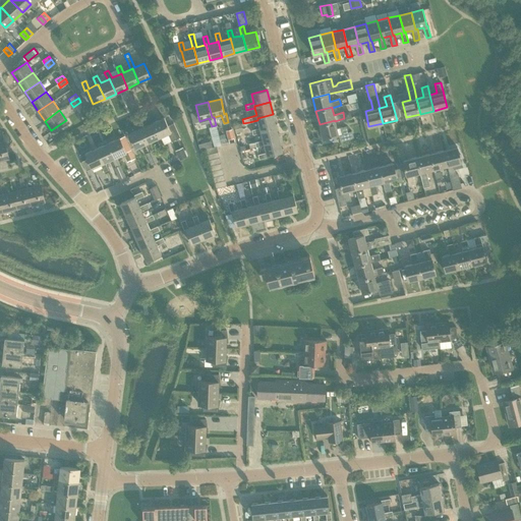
[(252,134),(261,132),(261,130),(276,126),(273,114),(257,118),(257,120),(259,127),(251,129),(252,134)]
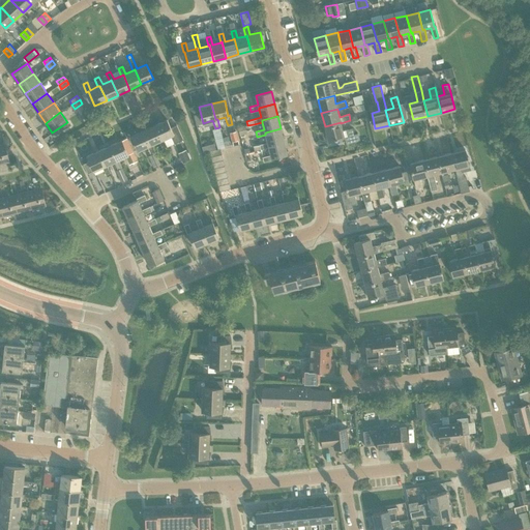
[(162,140),(164,139),(171,136),(174,143),(178,141),(175,133),(173,134),(167,119),(154,124),(162,140)]
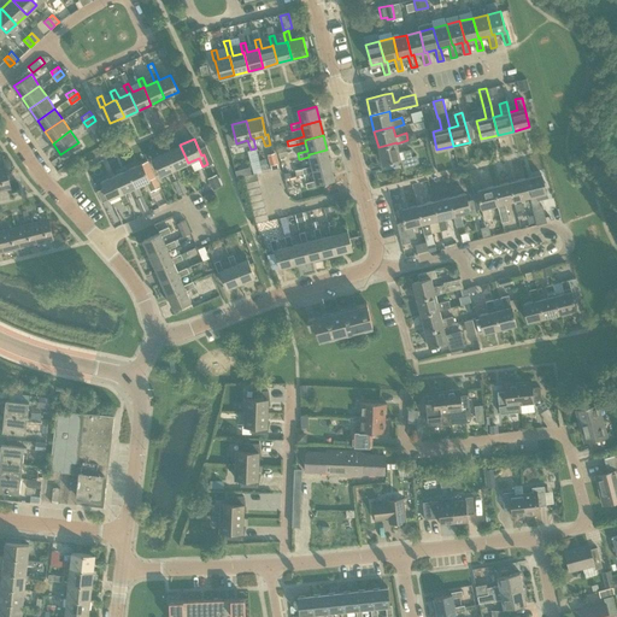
[(397,142),(378,147),(382,164),(400,159),(403,168),(418,163),(416,156),(412,156),(410,150),(399,152),(397,144),(397,142)]
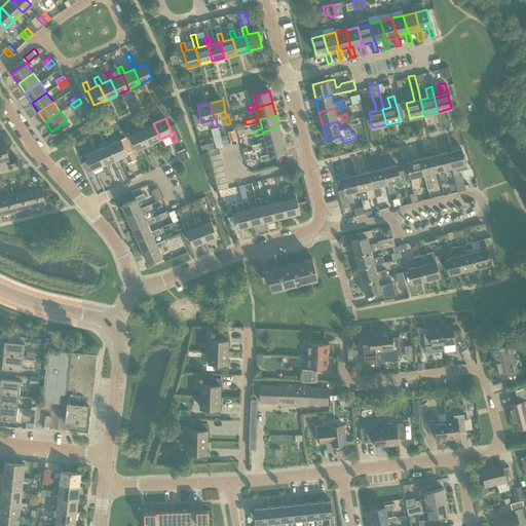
[(165,145),(162,138),(160,139),(153,123),(142,129),(149,144),(150,143),(157,140),(161,147),(165,145)]
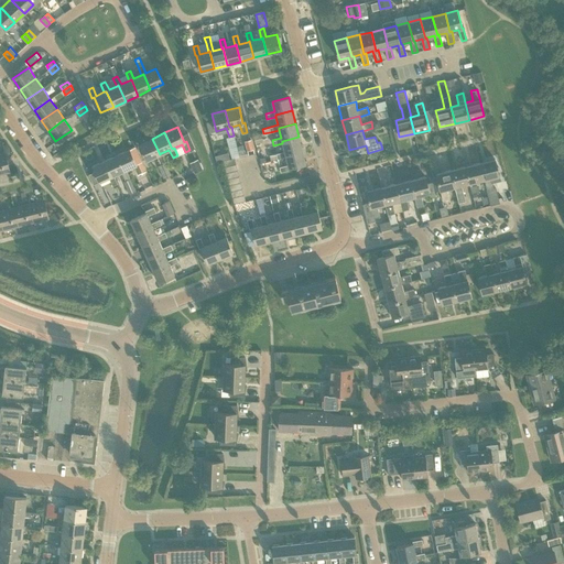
[(263,141),(261,133),(253,136),(256,143),(263,141)]
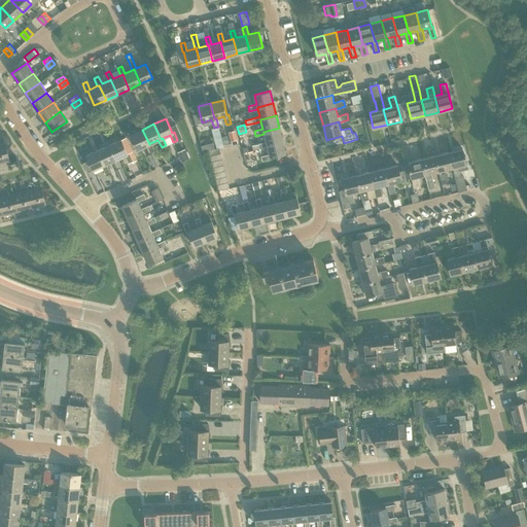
[(264,132),(264,134),(266,141),(257,143),(259,148),(268,146),(267,144),(282,140),(279,128),(264,132)]
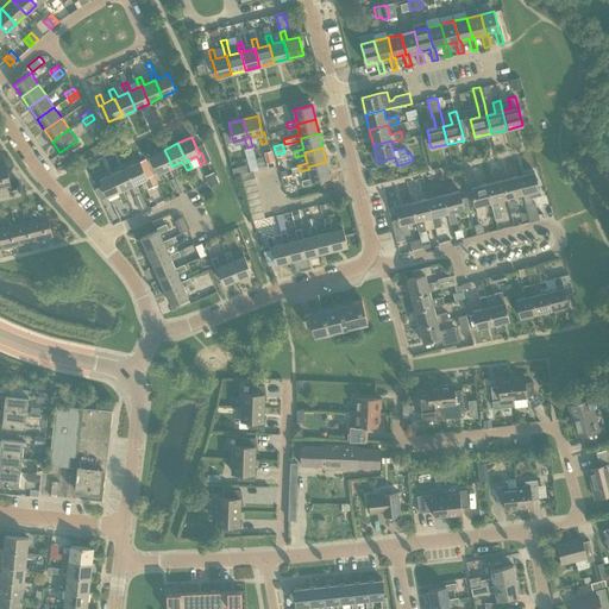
[(173,167),(164,150),(151,156),(158,173),(169,168),(174,177),(179,175),(174,165),(173,167)]
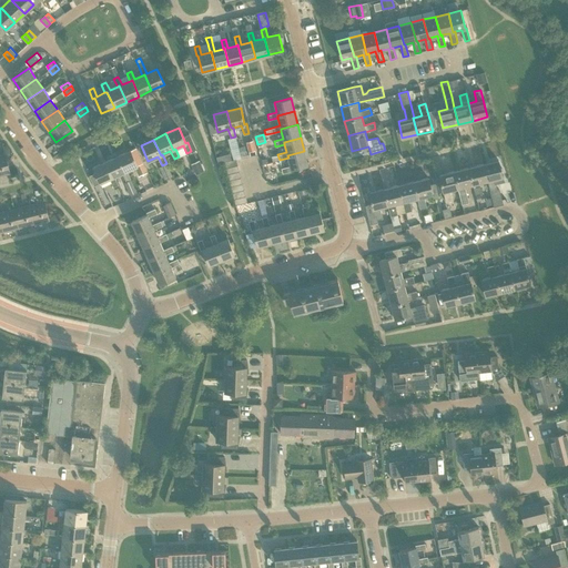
[(255,150),(253,140),(246,142),(249,151),(255,150)]
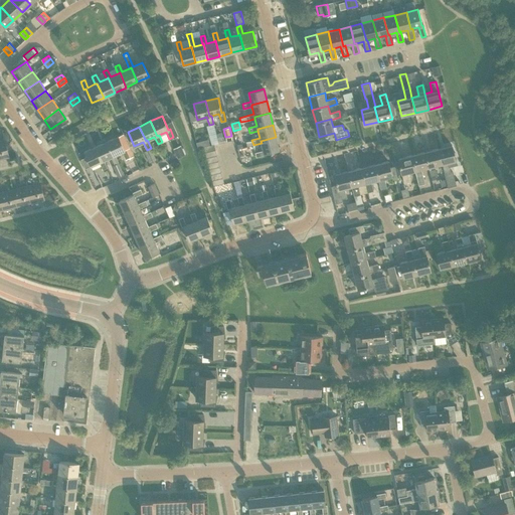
[(113,156),(115,155),(122,152),(126,159),(130,157),(126,149),(125,150),(118,136),(107,141),(113,156)]
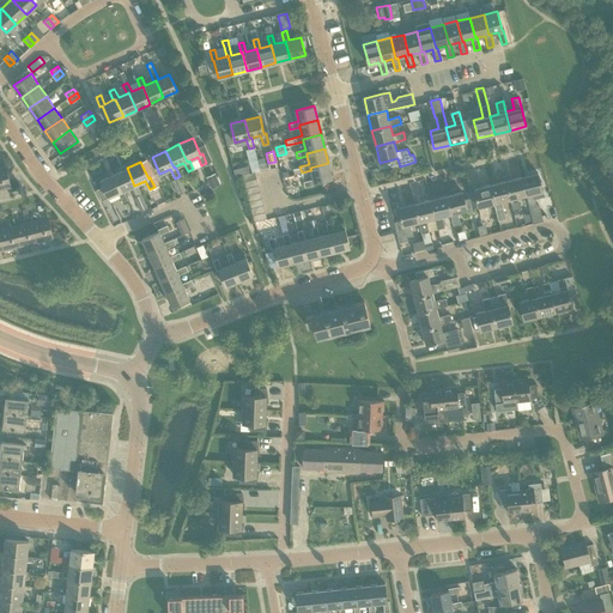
[(332,177),(328,163),(310,168),(311,170),(313,178),(303,181),(305,187),(315,184),(315,182),(332,177)]
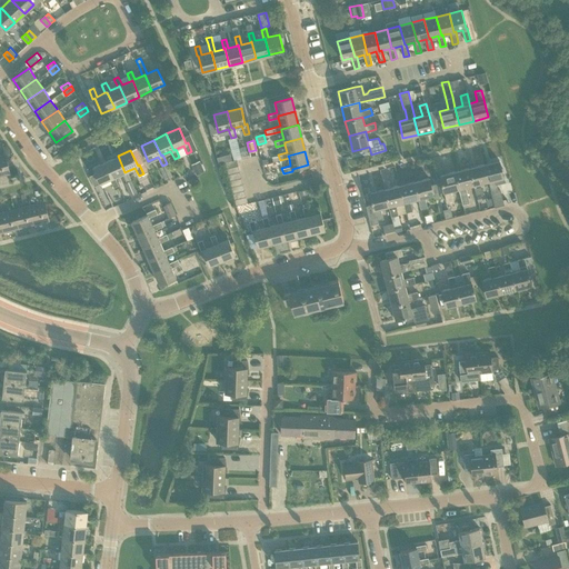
[(0,155),(0,175),(10,173),(5,155),(0,155)]
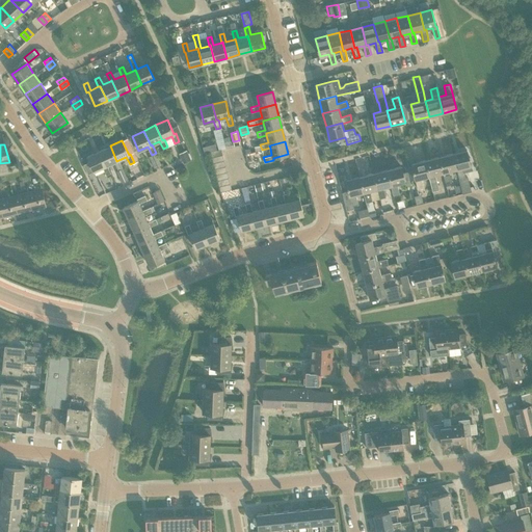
[(122,167),(118,160),(116,161),(110,145),(99,151),(105,166),(107,165),(114,162),(117,169),(116,170),(122,183),(128,180),(122,167)]
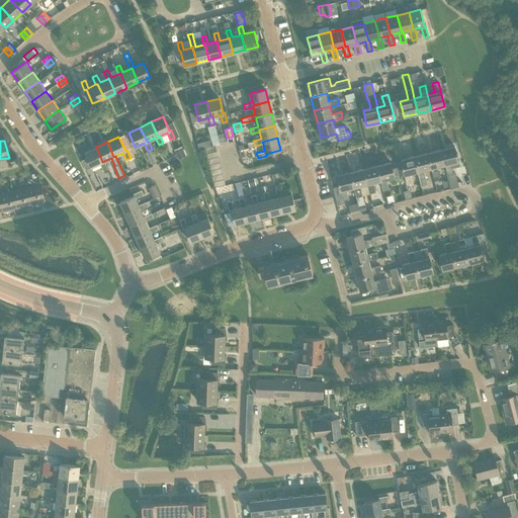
[(204,148),(206,153),(217,151),(216,145),(204,148)]
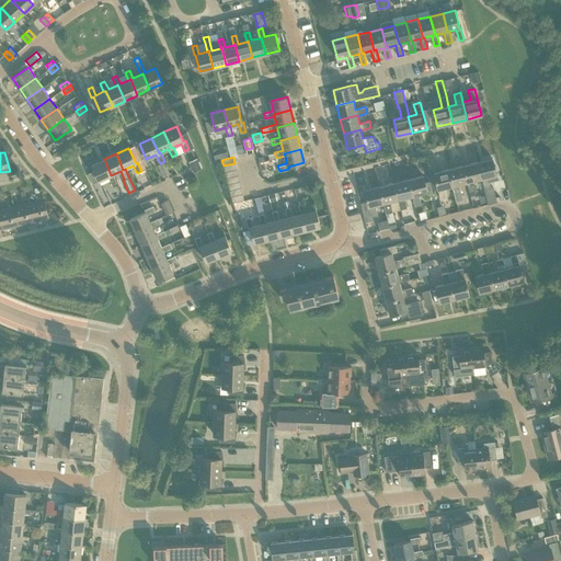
[(481,179),(483,189),(490,186),(488,176),(496,174),(492,158),(478,161),(481,179)]
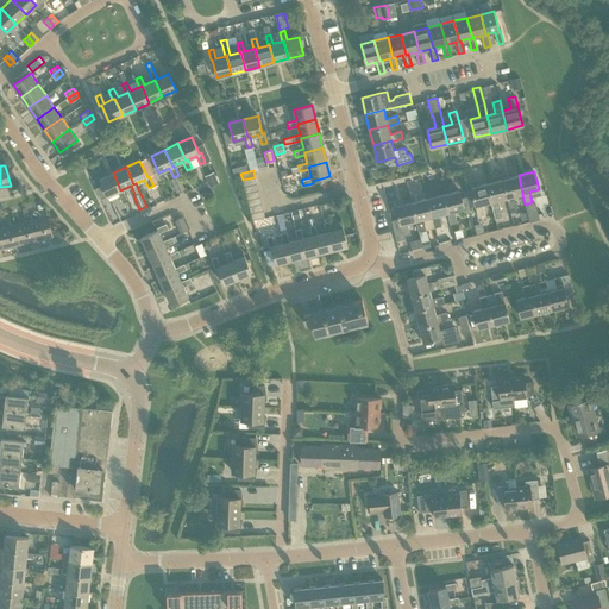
[(120,190),(113,173),(99,180),(107,196),(118,192),(121,200),(126,199),(123,189),(120,190)]
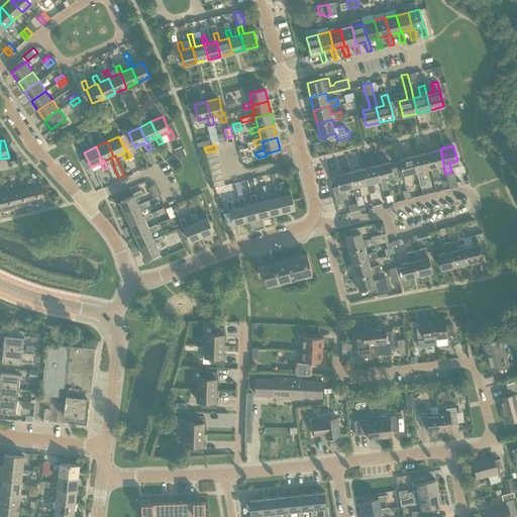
[(157,160),(151,148),(145,151),(150,163),(157,160)]
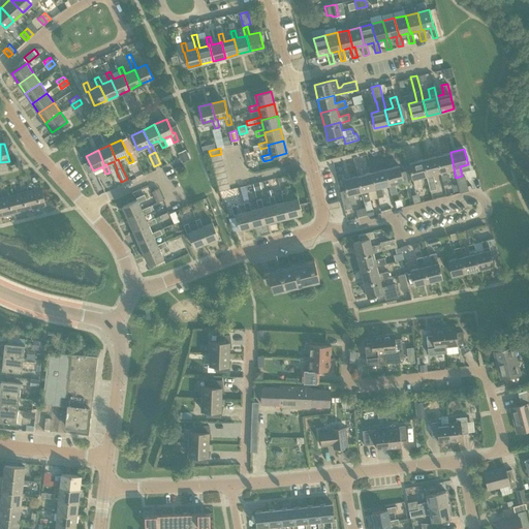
[(440,172),(442,181),(448,180),(446,170),(454,168),(450,152),(436,156),(440,172)]
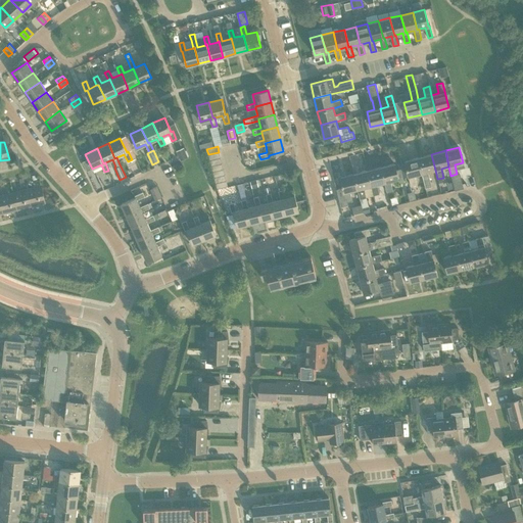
[(208,154),(209,160),(221,157),(219,152),(208,154)]
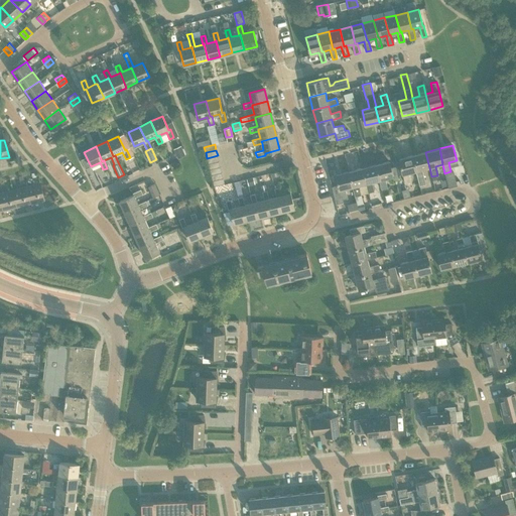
[(425,152),(412,155),(416,170),(418,179),(419,184),(425,183),(424,178),(422,169),(429,167),(425,152)]
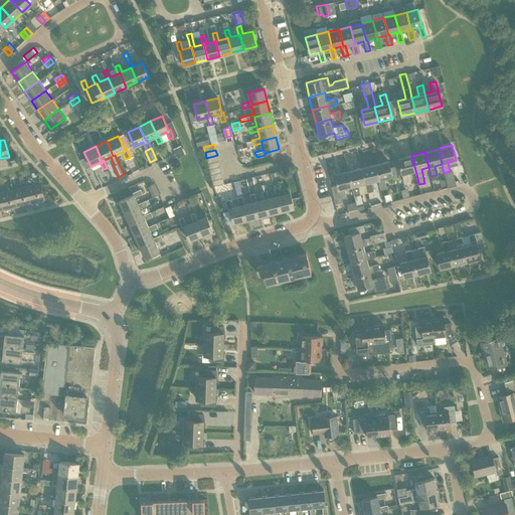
[(206,158),(207,164),(218,161),(217,155),(206,158)]
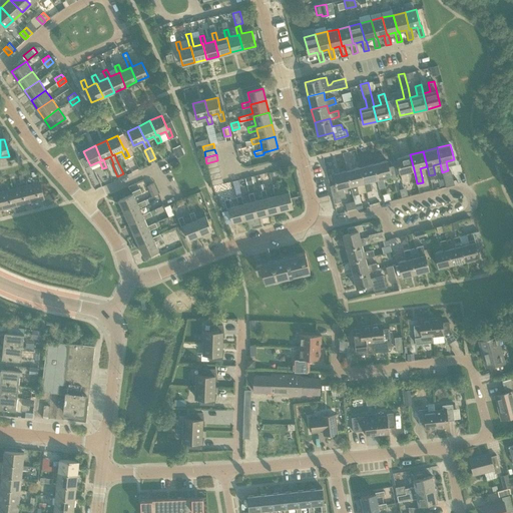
[(414,169),(410,154),(397,157),(403,182),(409,180),(406,171),(414,169)]
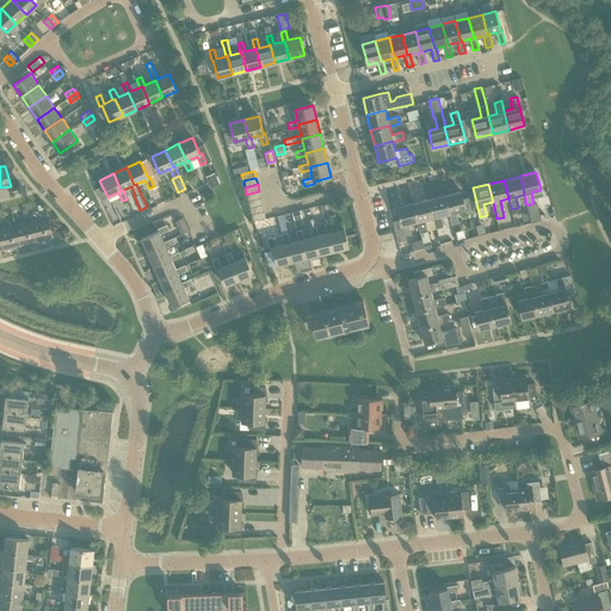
[(246,195),(248,201),(260,197),(259,191),(246,195)]
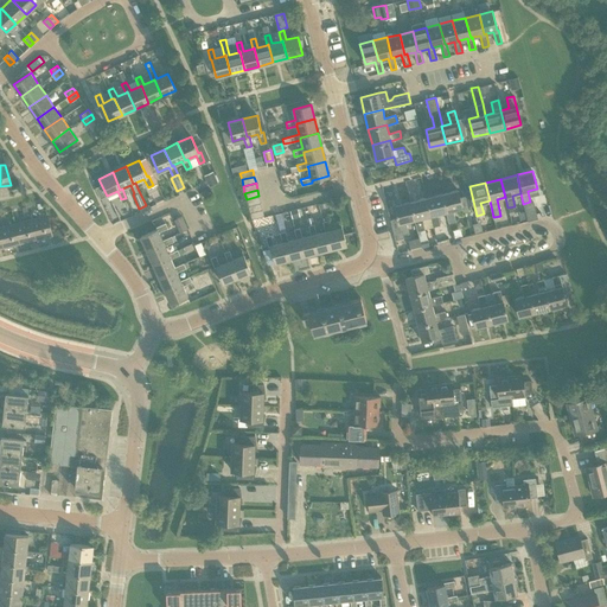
[(458,190),(441,193),(446,211),(446,212),(448,223),(455,221),(453,210),(462,208),(464,212),(470,211),(466,196),(460,197),(458,190)]
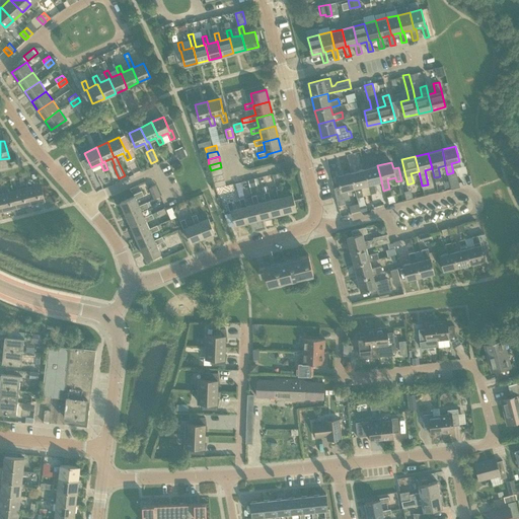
[(381,180),(377,165),(364,168),(368,184),(370,194),(376,192),(374,182),(381,181),(381,180)]
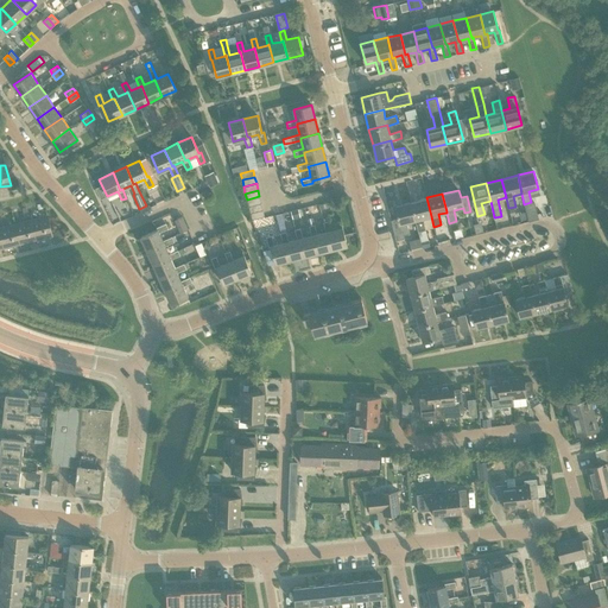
[(247,200),(248,207),(261,203),(259,196),(247,200)]
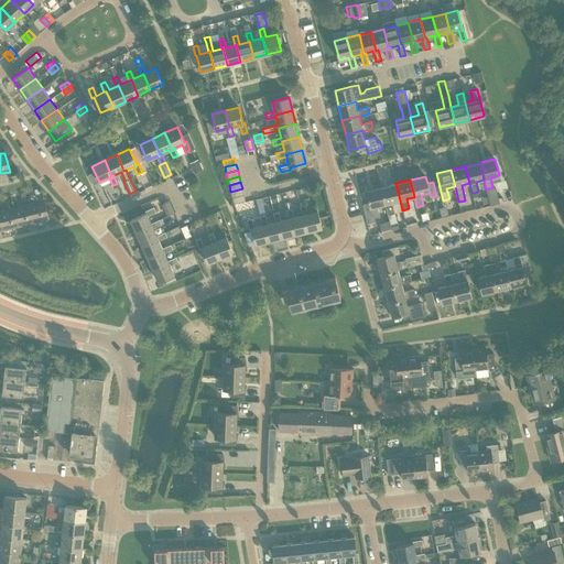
[(386,204),(384,204),(388,214),(394,213),(392,203),(400,201),(396,183),(381,187),(386,204)]
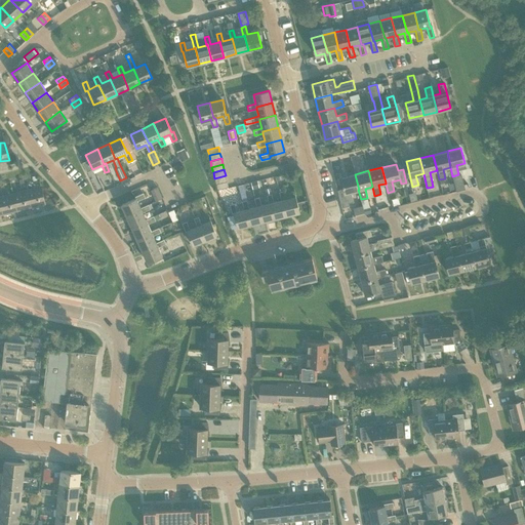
[(351,192),(358,190),(359,190),(355,174),(340,177),(348,203),(354,201),(351,192)]
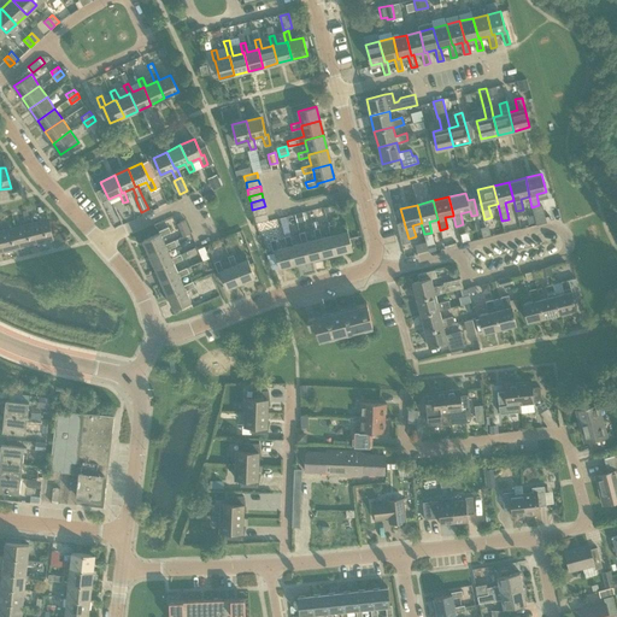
[(252,210),(254,216),(266,213),(265,206),(252,210)]
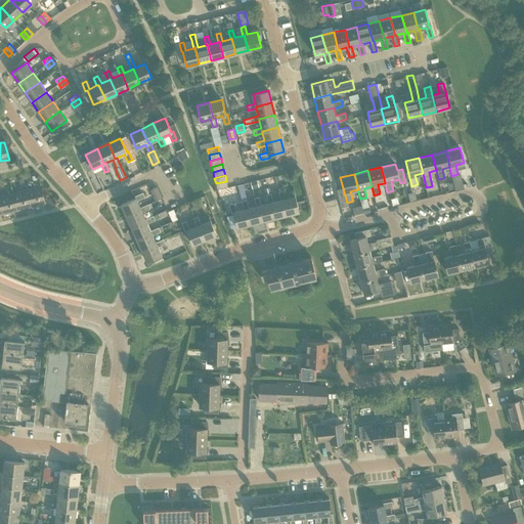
[(228,186),(226,181),(216,183),(217,189),(228,186)]
